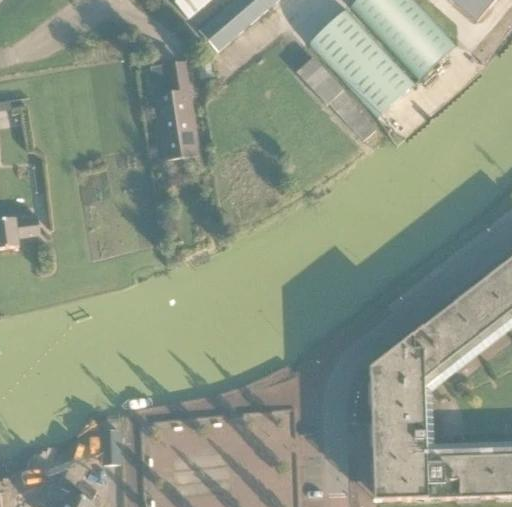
[(176,0),(189,15),(206,0),(176,0)]
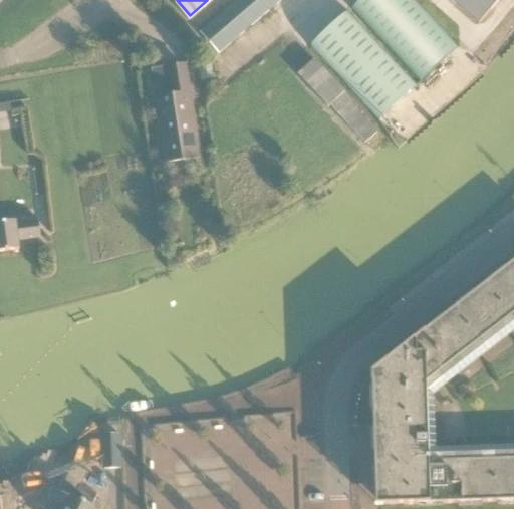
[(219,50),(277,0),(232,0),(201,28),(219,50)]
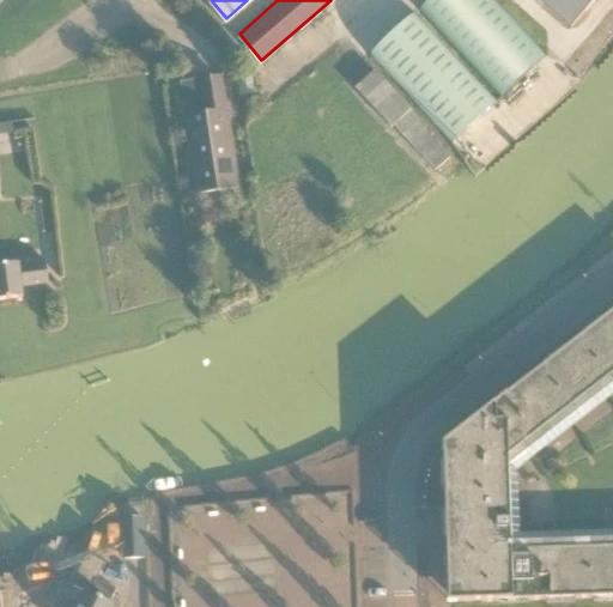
[(501,95),(547,50),(499,0),(428,0),(419,7),(501,95)]
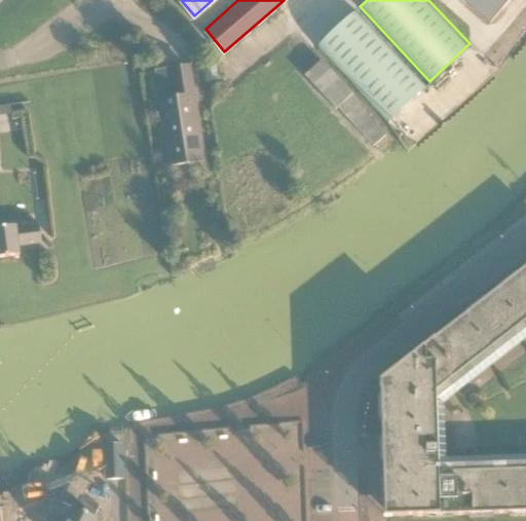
[(466,0),(490,20),(506,0),(466,0)]
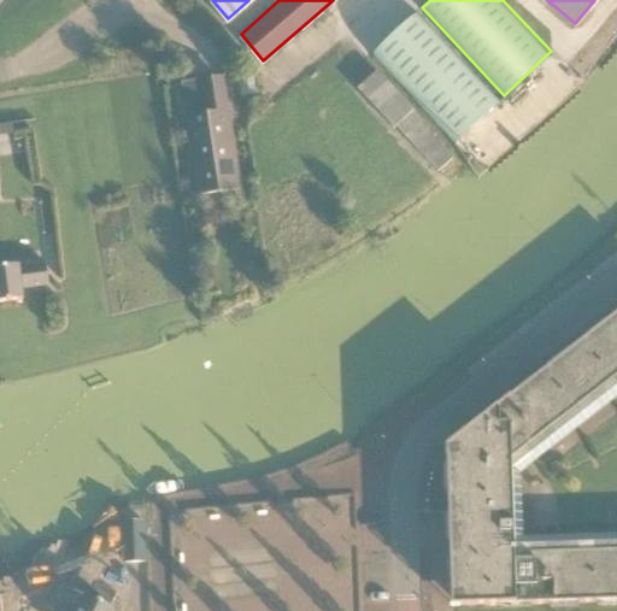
[(501,98),(422,9),(375,51),(456,140),(501,98)]
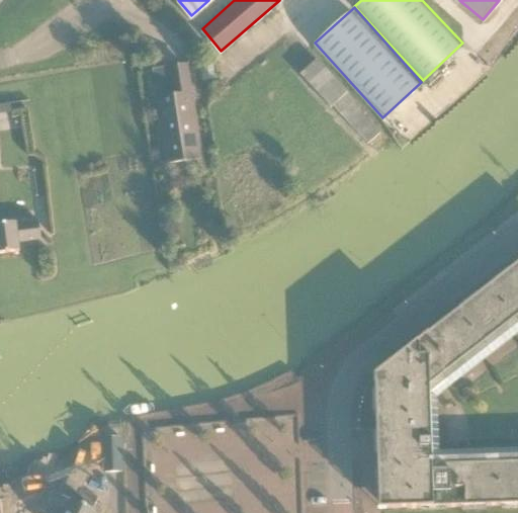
[(202,156),(192,88),(191,88),(187,61),(169,64),(174,92),(157,94),(167,161),(202,156)]
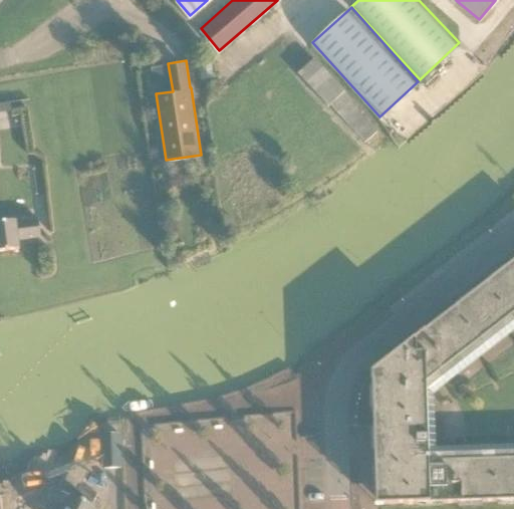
[(339,149),(369,121),(315,62),(285,89),(339,149)]
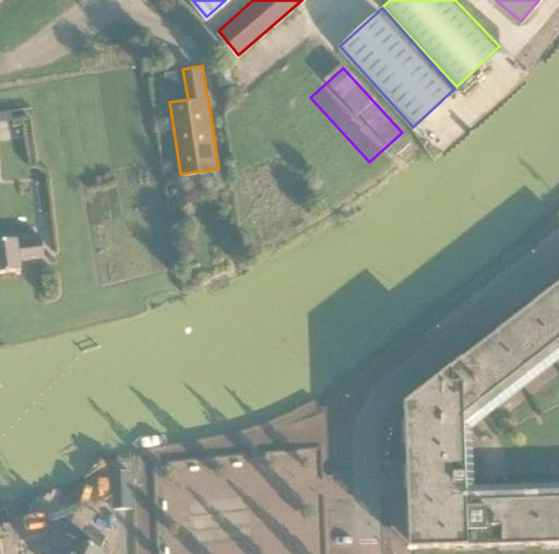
[(43,248),(40,234),(16,237),(15,236),(0,237),(0,269),(21,267),(19,251),(43,248)]
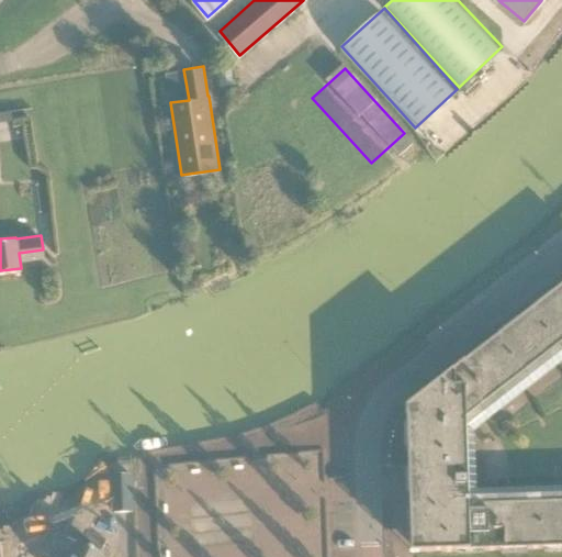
[(561,482),(476,486),(475,427),(561,358),(561,281),(405,402),(403,402),(395,415),(391,430),(389,444),(389,458),(407,457),(411,547),(561,542),(561,482)]
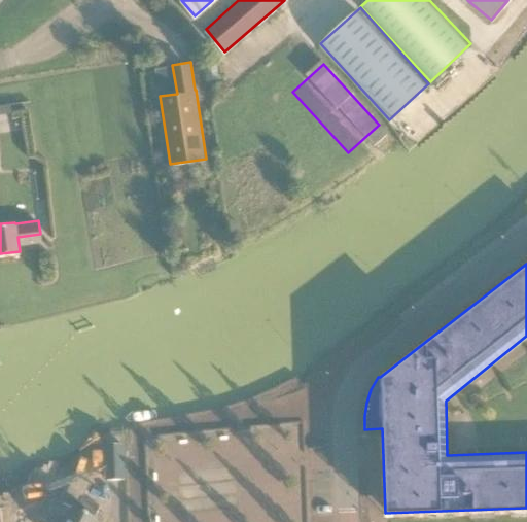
[(123,442),(123,430),(106,431),(106,442),(104,442),(104,476),(126,476),(125,442),(123,442)]
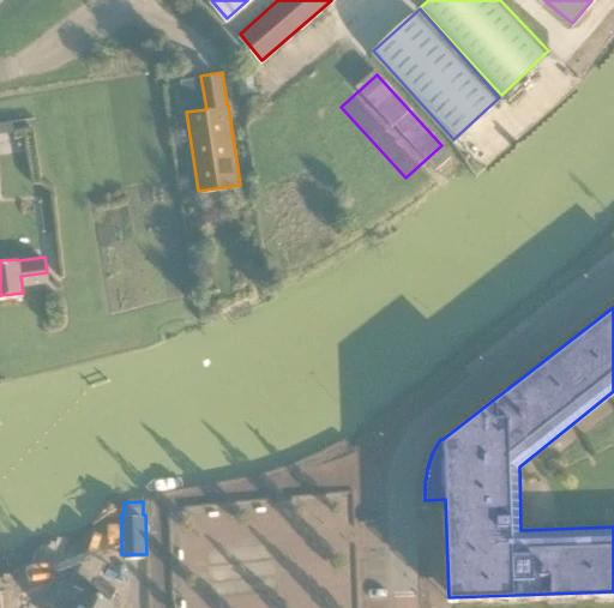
[(112,607),(115,601),(112,599),(118,587),(98,577),(107,559),(88,551),(73,581),(85,587),(74,607),(112,607)]
